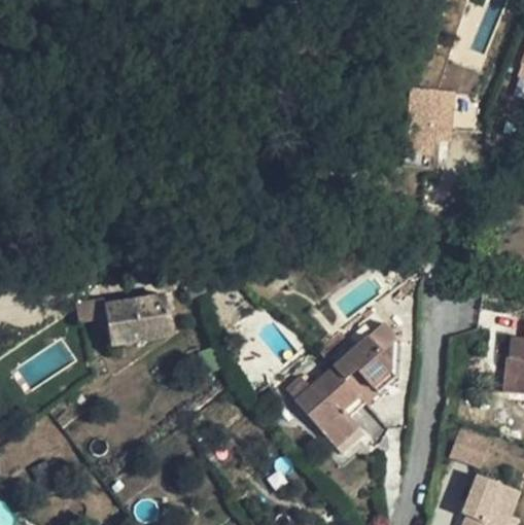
[(408,106),(435,105),(434,83),(426,83),(426,86),(408,88),(408,106)]
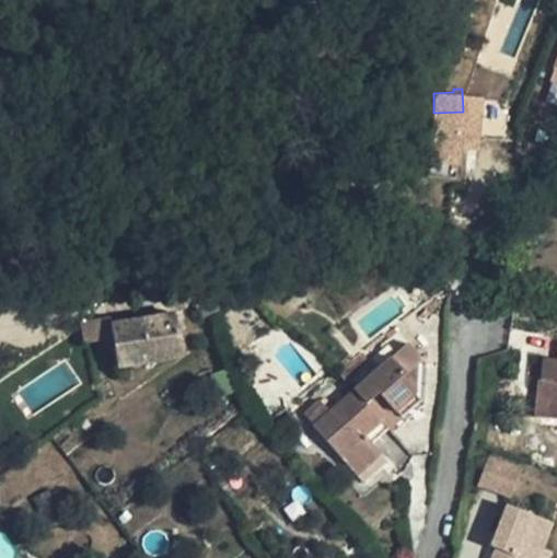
[(180,352),(173,311),(107,322),(109,341),(114,364),(130,363),(165,358),(180,352)]
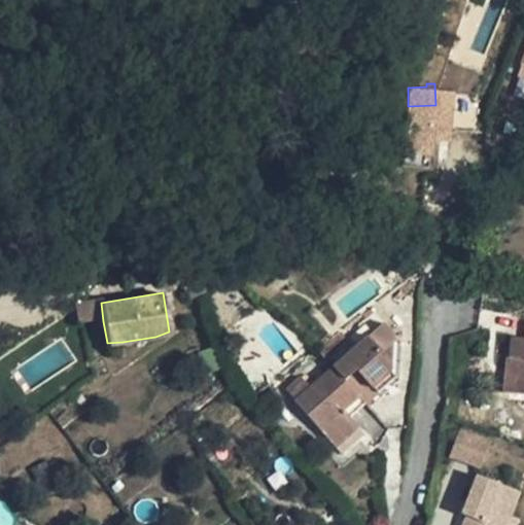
[(332,365),(358,395),(362,400),(363,401),(376,391),(371,387),(389,372),(391,364),(380,350),(391,341),(392,333),(383,322),(332,365)]
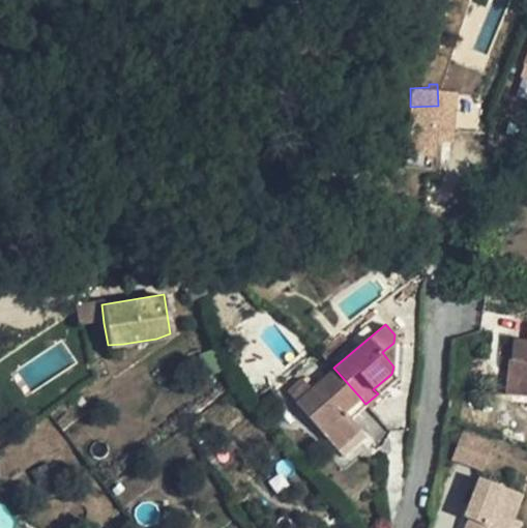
[(346,340),(340,332),(317,349),(327,360),(346,340)]
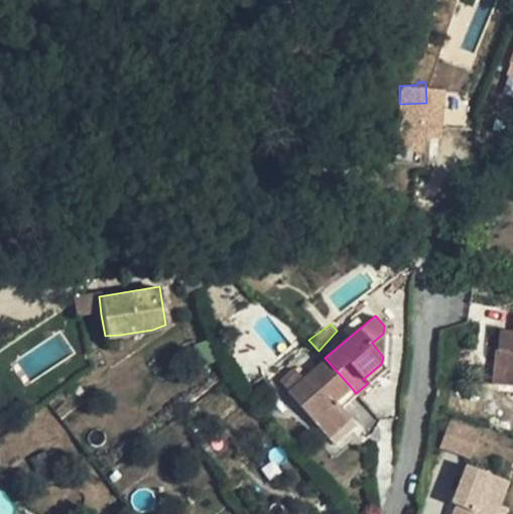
[(512,330),(499,330),(497,349),(505,350),(503,367),(501,383),(512,384),(512,330)]
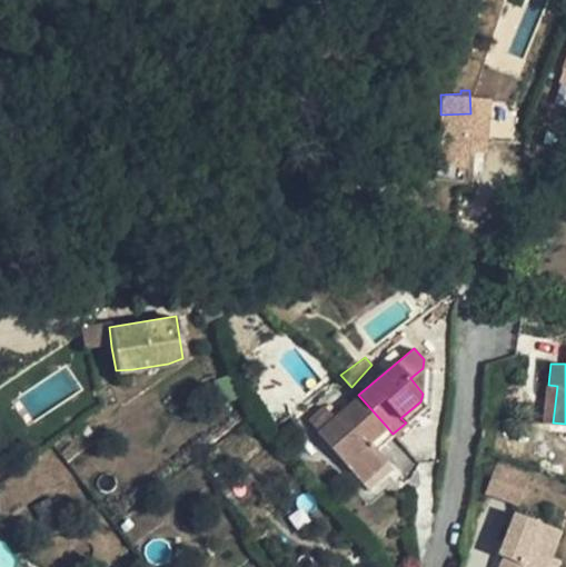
[(557,386),(548,385),(546,405),(555,405),(557,386)]
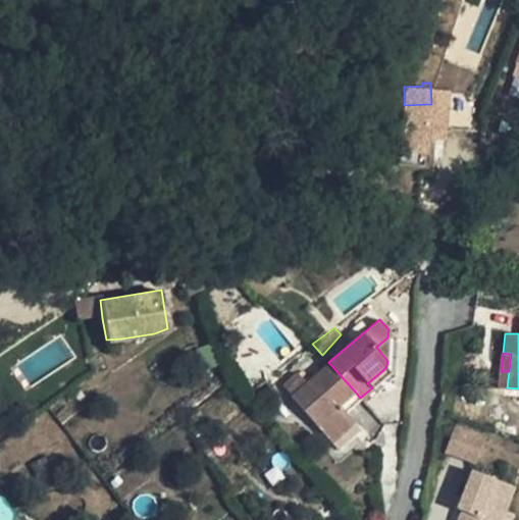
[(355,392),(328,362),(305,381),(296,371),(281,383),(332,440),(354,421),(345,410),(340,404),(355,392)]
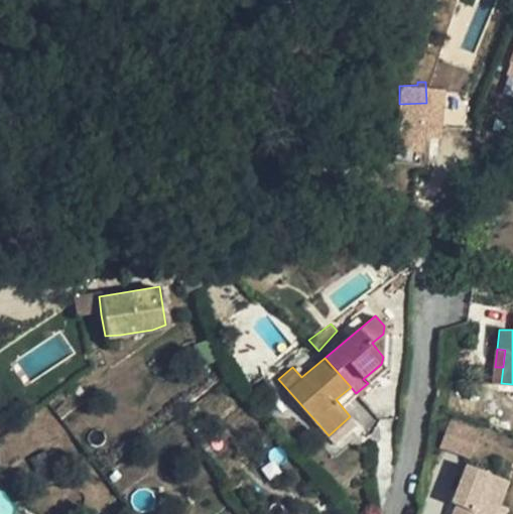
[(385,369),(381,364),(363,379),(368,383),(385,369)]
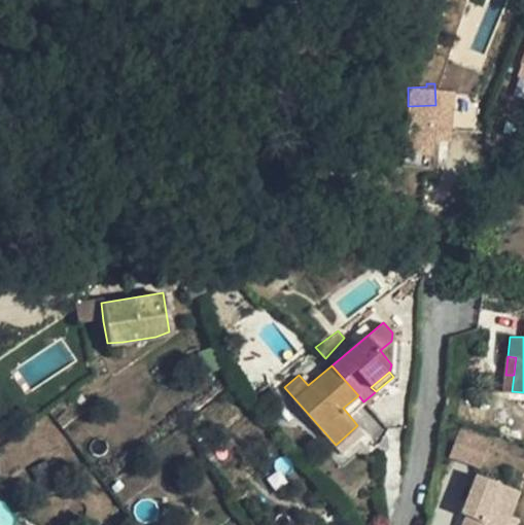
[(362,400),(358,395),(343,408),(348,414),(362,400)]
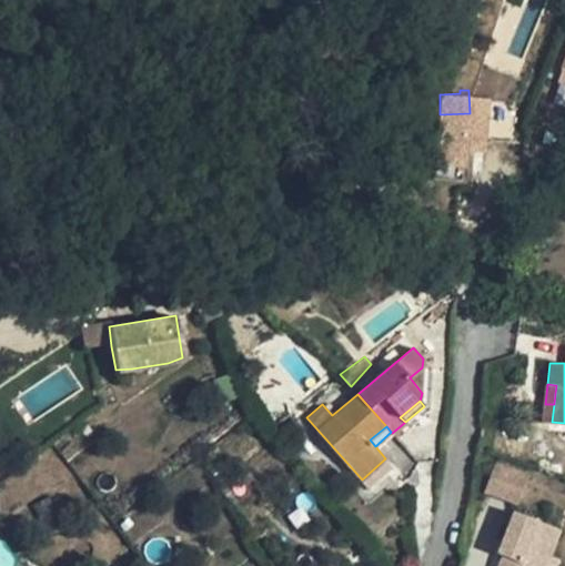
[(392,466),(385,458),(362,479),(369,487),(392,466)]
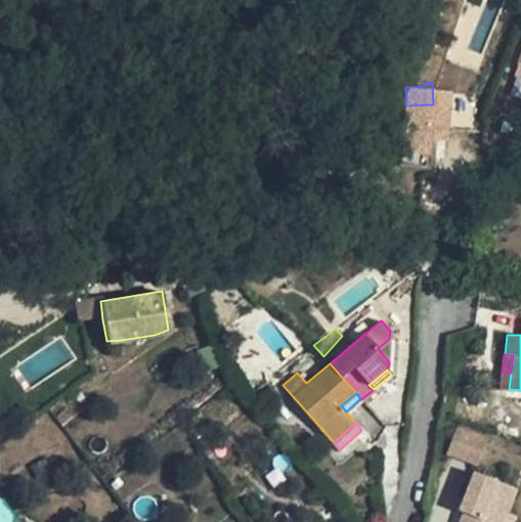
[(40,487),(56,479),(44,457),(28,464),(40,487)]
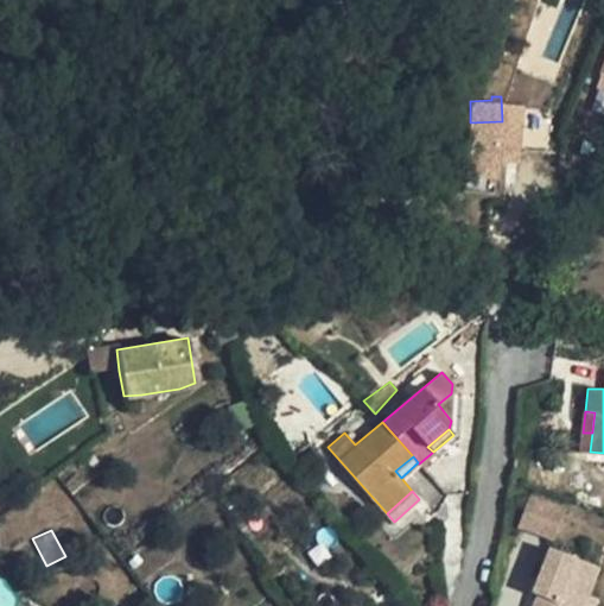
[(597,566),(550,547),(538,579),(546,582),(542,593),(538,592),(531,605),(582,605),(586,594),(597,566)]
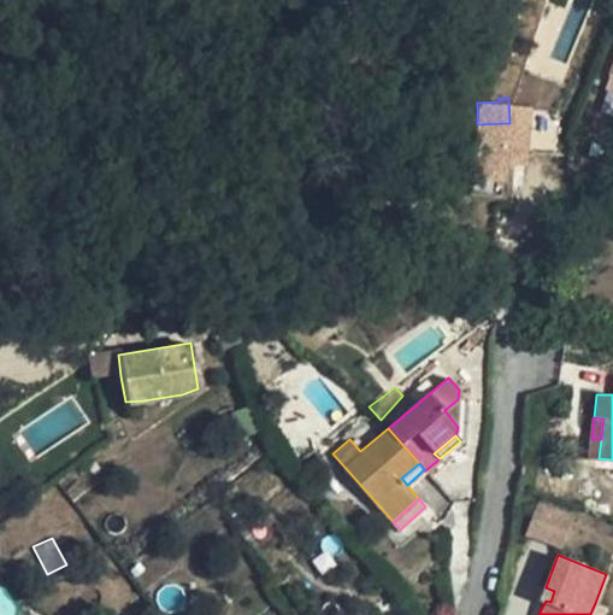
[(66,564),(47,574),(52,581),(70,573),(66,564)]
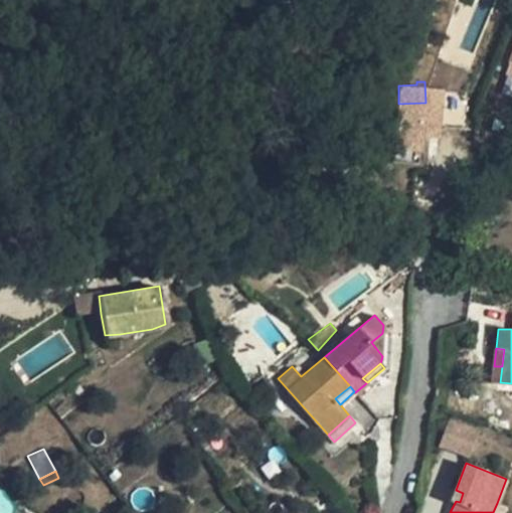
[(463,493),(456,490),(452,499),(456,501),(460,502),(463,493)]
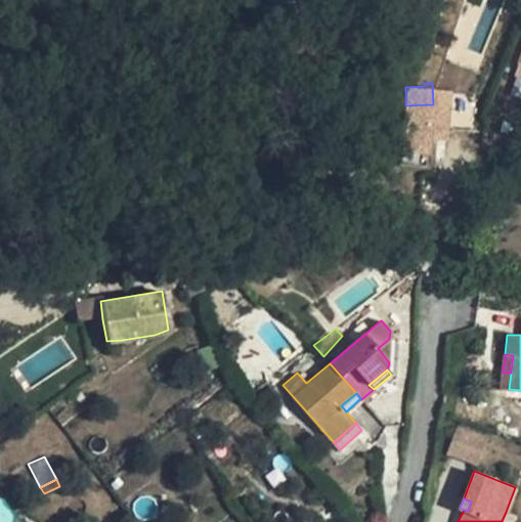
[(512,521),(515,516),(506,512),(502,521),(512,521)]
